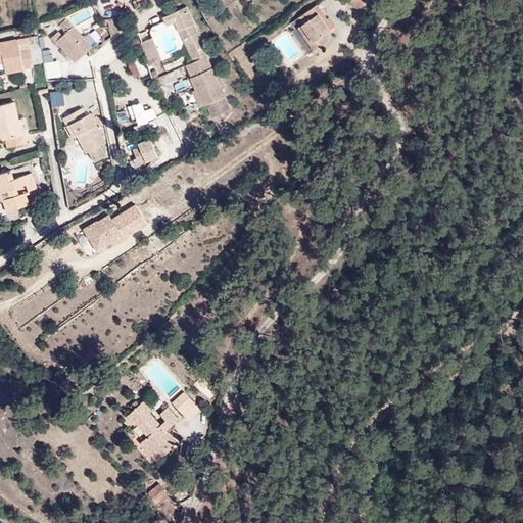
[(321,7),(316,0),(298,12),(303,19),(299,21),(311,38),(307,40),(313,46),(328,36),(326,33),(328,32),(326,28),(328,27),(316,10),(321,7)]
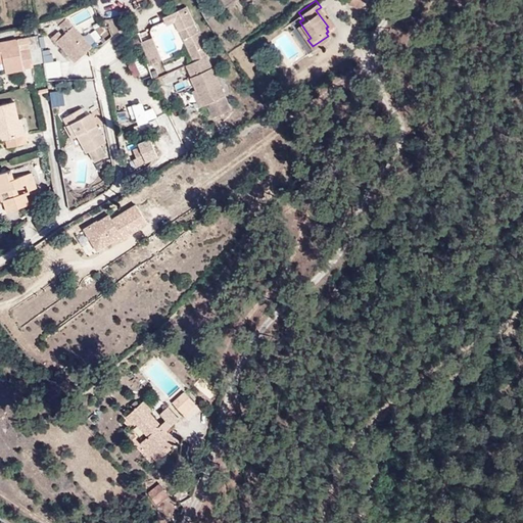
[(167,26),(172,24),(171,20),(178,17),(179,20),(183,30),(180,31),(194,62),(186,65),(192,78),(190,78),(196,90),(203,106),(207,104),(209,103),(212,108),(209,109),(214,117),(230,110),(205,57),(208,55),(198,32),(197,33),(186,7),(163,17),(167,26)]
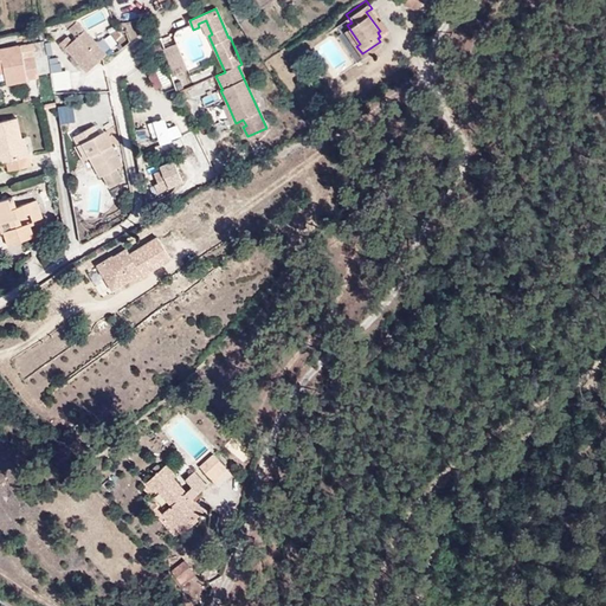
[(76,18),(68,26),(76,36),(65,46),(90,70),(109,51),(76,18)]
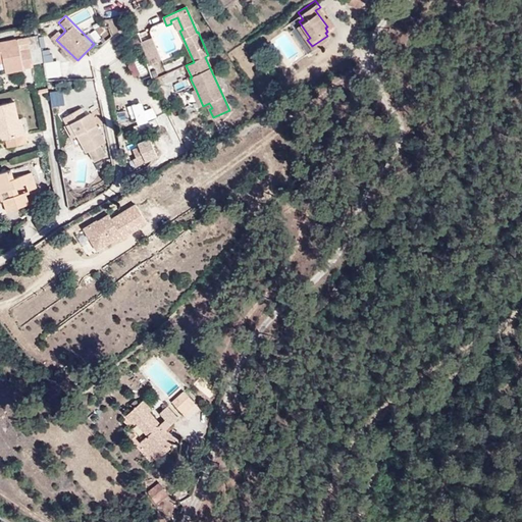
[(170,20),(171,23),(173,22),(178,32),(179,31),(183,30),(178,20),(177,17),(170,20)]
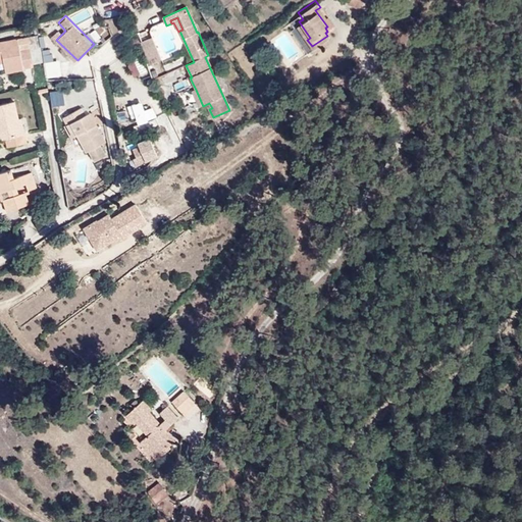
[(38,24),(36,23),(0,31),(0,34),(38,27),(38,24)]
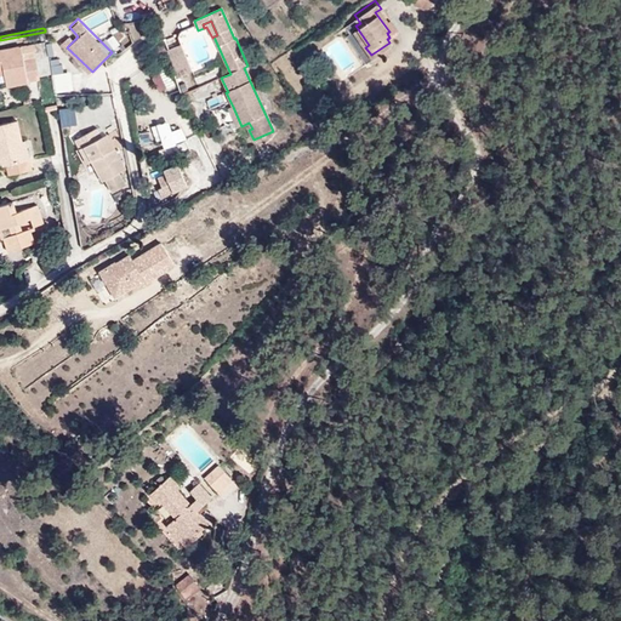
[(47,40),(34,41),(43,80),(55,77),(47,40)]
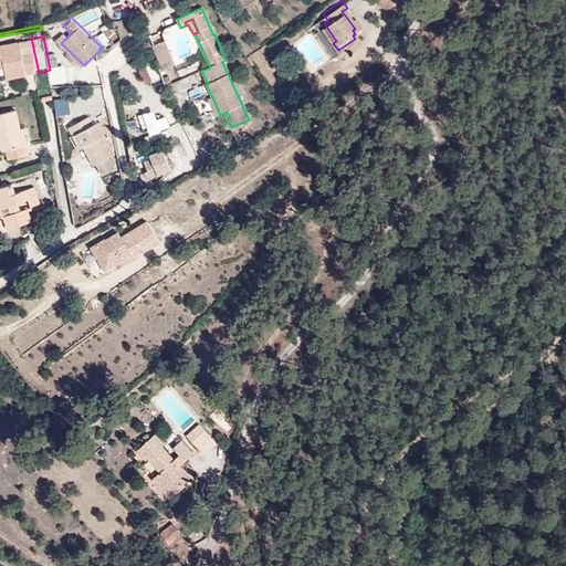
[(0,60),(4,60),(7,69),(9,80),(39,73),(31,38),(0,45),(0,60)]
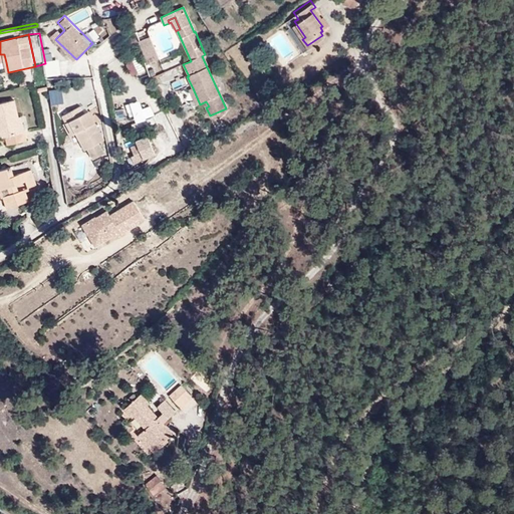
[(160,58),(151,36),(140,41),(148,63),(160,58)]
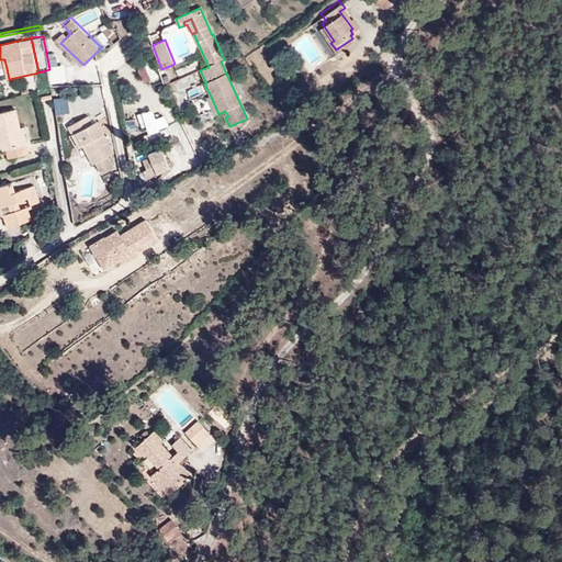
[(142,82),(148,80),(145,68),(138,70),(142,82)]
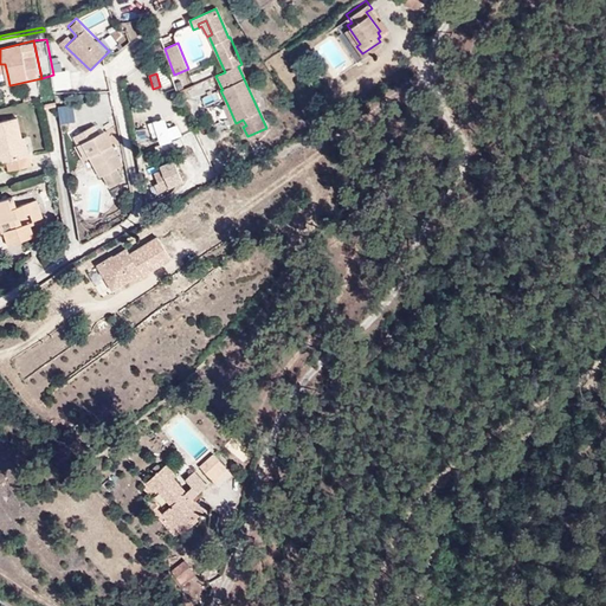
[(201,97),(205,104),(221,97),(219,90),(201,97)]
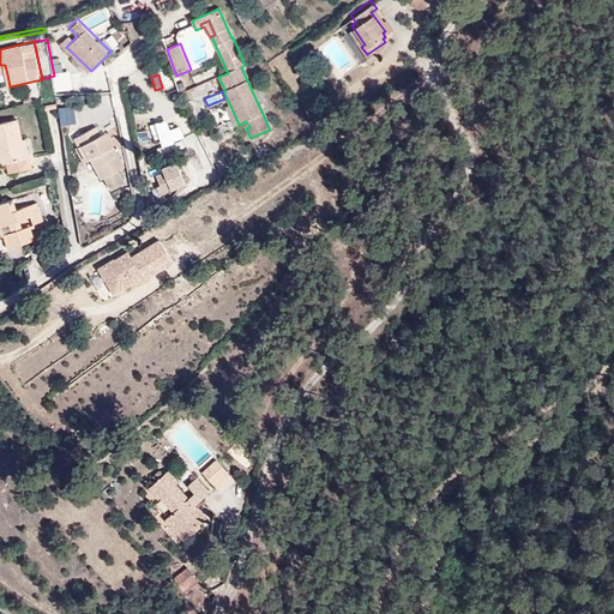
[(60,125),(76,122),(73,106),(59,107),(60,125)]
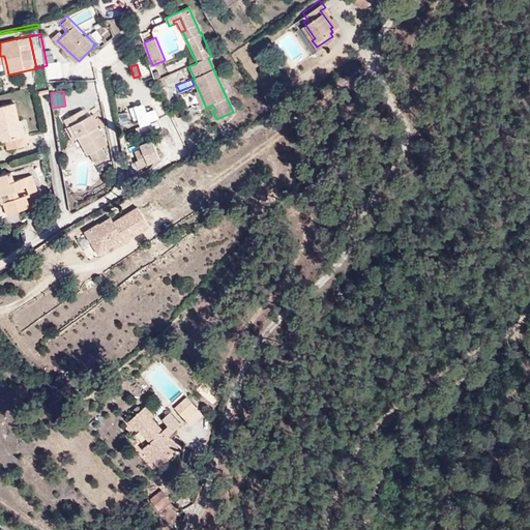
[(195,93),(202,110),(206,108),(199,91),(195,93)]
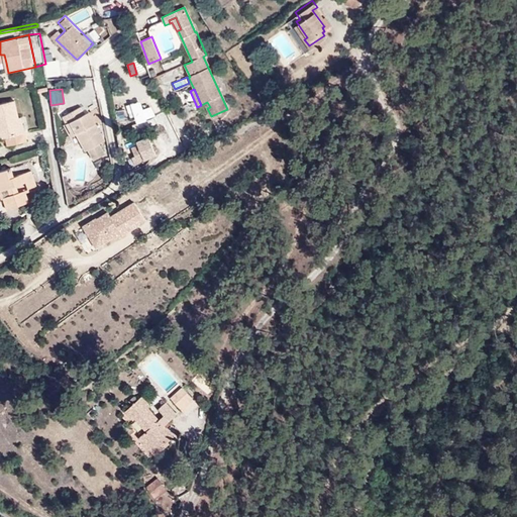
[(0,103),(0,137),(5,136),(7,145),(26,141),(24,132),(14,134),(11,119),(17,118),(13,101),(0,103)]
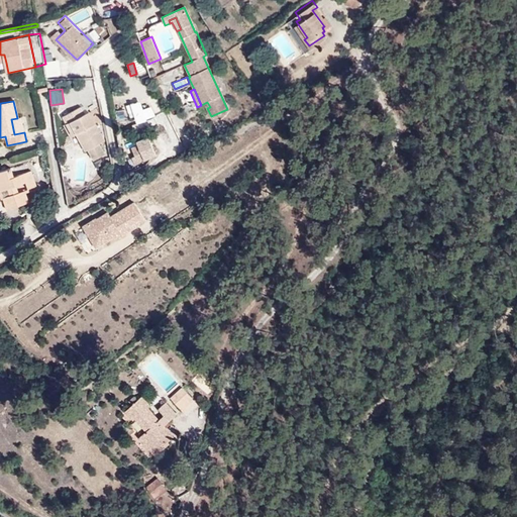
[(126,103),(114,104),(115,119),(127,119),(126,103)]
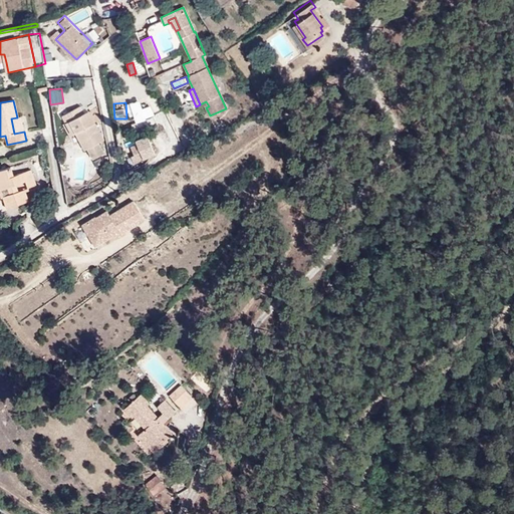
[(62,115),(66,123),(70,121),(76,134),(85,150),(87,149),(93,160),(104,154),(98,144),(104,141),(91,116),(88,118),(84,112),(83,113),(80,106),(67,112),(66,110),(63,112),(64,114),(62,115)]
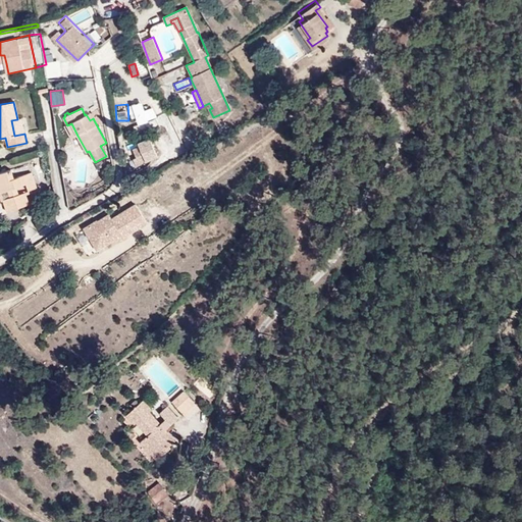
[(20,118),(17,119),(11,120),(14,136),(24,134),(20,118)]
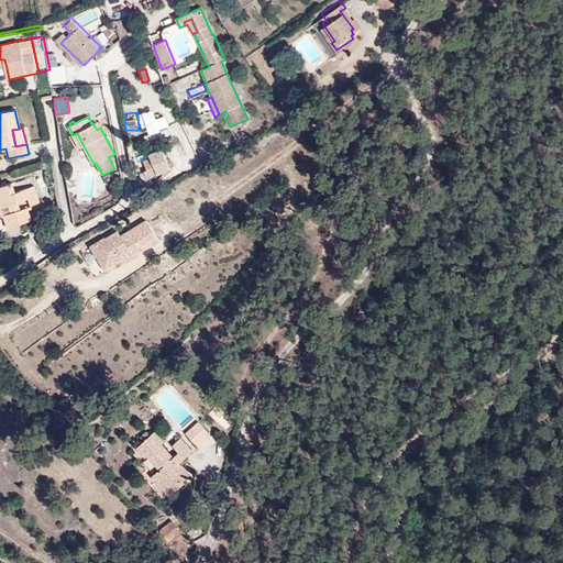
[(80,147),(84,146),(77,133),(73,135),(80,147)]
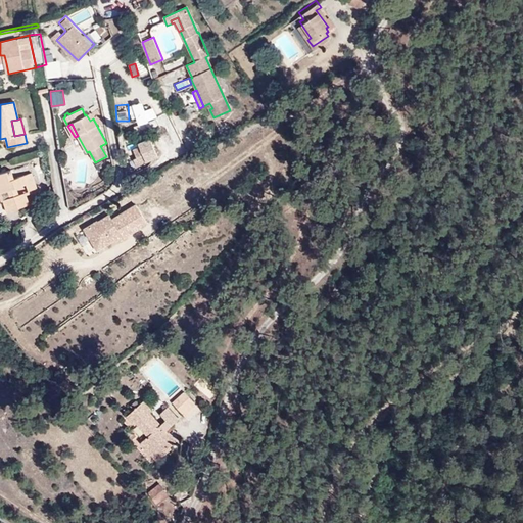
[(137,158),(134,159),(136,167),(157,156),(150,138),(138,144),(139,147),(133,150),(137,158)]
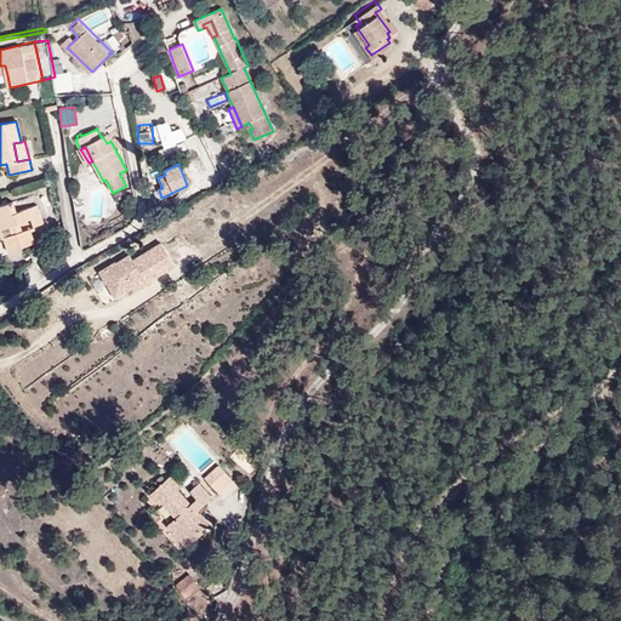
[(16,211),(12,203),(0,206),(0,229),(6,228),(9,237),(4,239),(9,252),(34,244),(29,232),(34,231),(33,227),(44,223),(36,205),(16,211)]
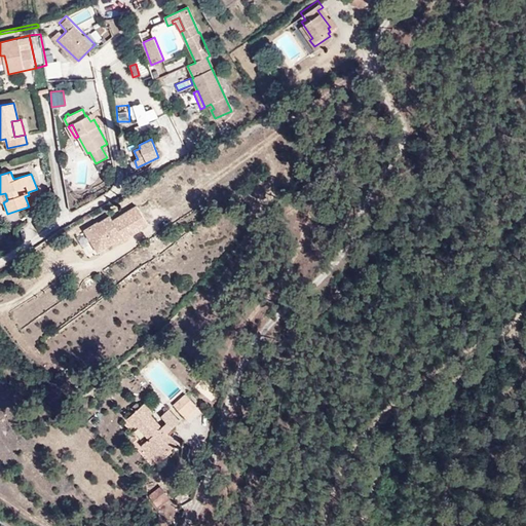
[(114,222),(109,214),(98,221),(102,229),(114,222)]
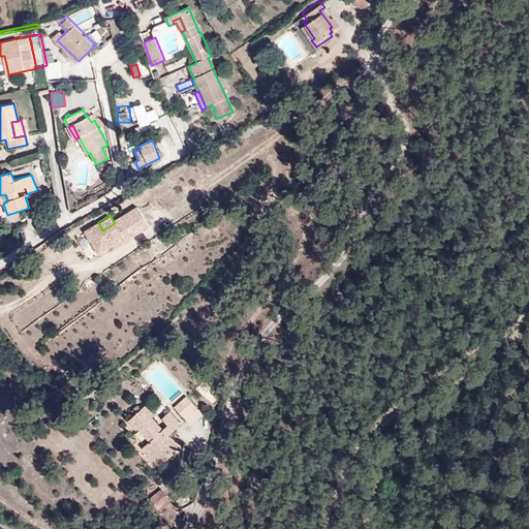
[(97,252),(123,237),(115,223),(102,230),(98,222),(85,230),(97,252)]
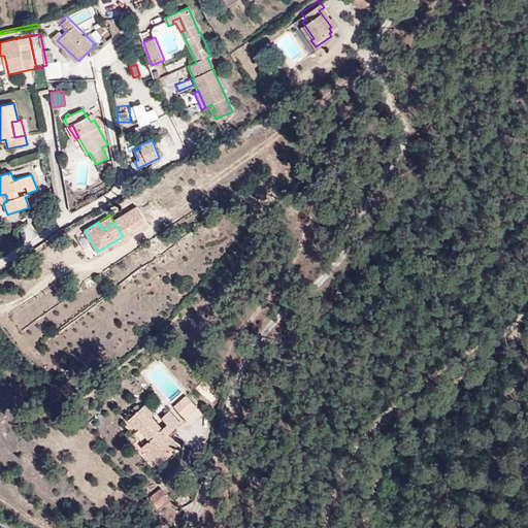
[(88,257),(95,253),(84,232),(76,236),(88,257)]
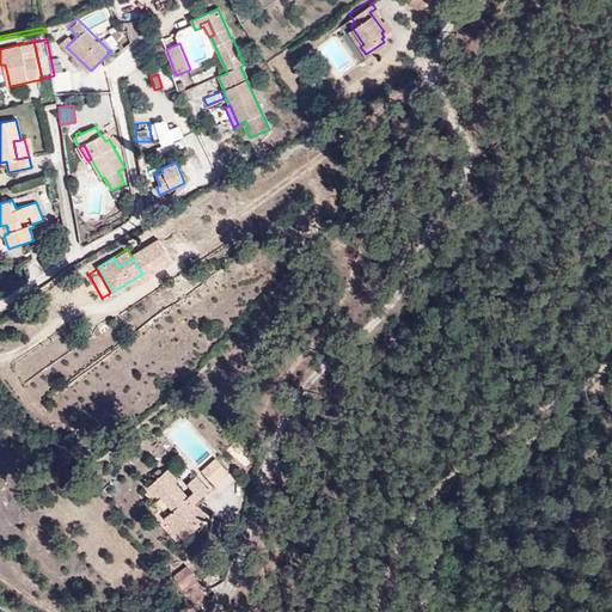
[(215,477),(228,465),(216,451),(203,464),(215,477)]
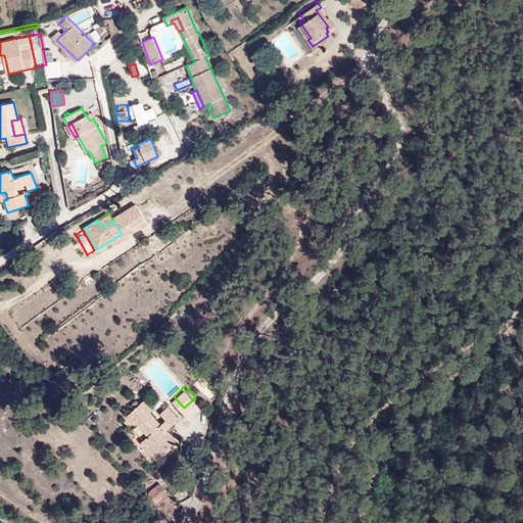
[(131,397),(134,401),(140,396),(137,392),(131,397)]
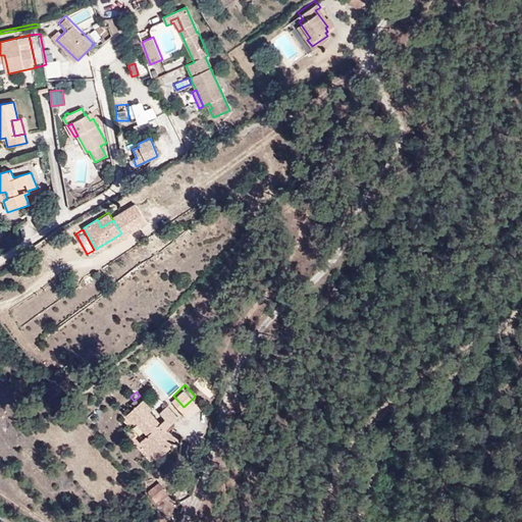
[(134,433),(150,452),(155,448),(162,455),(181,437),(167,420),(162,415),(143,393),(140,396),(134,401),(125,408),(131,414),(142,426),(134,433)]
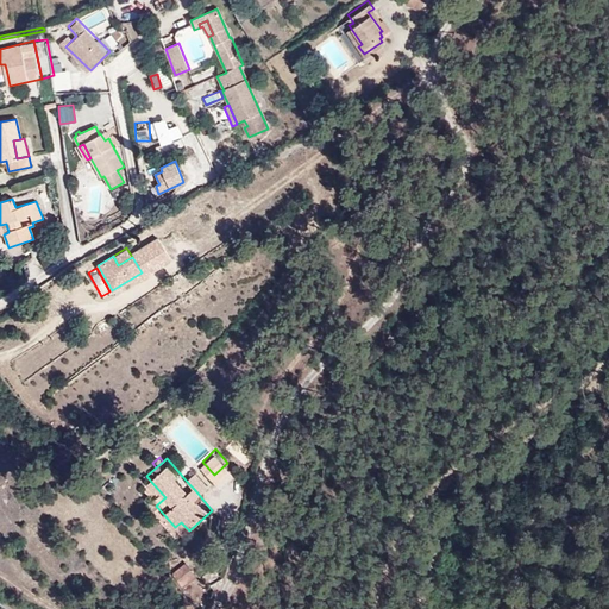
[(110,465),(102,459),(98,464),(104,470),(110,465)]
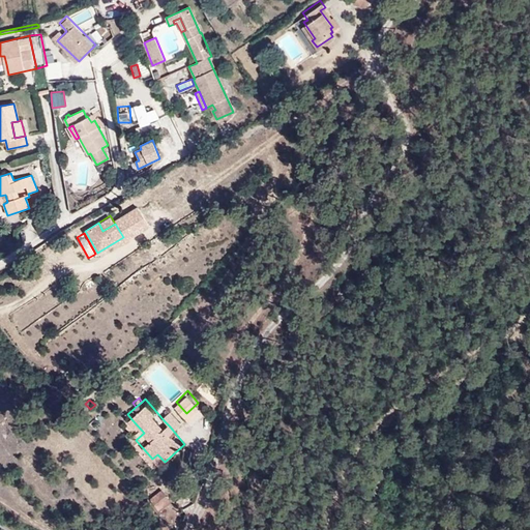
[(83,417),(90,409),(85,404),(78,412),(83,417)]
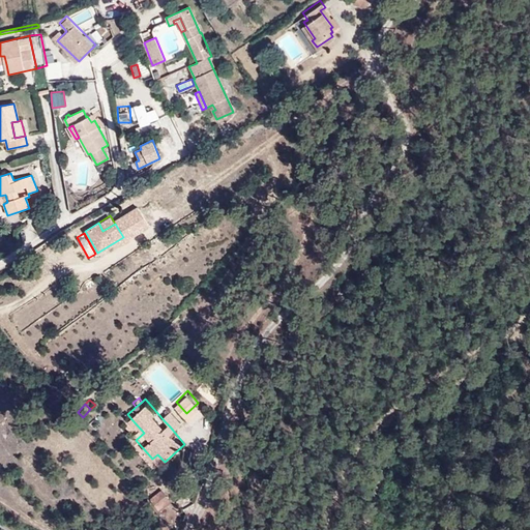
[(169,418),(165,421),(170,427),(181,417),(170,405),(163,411),(169,418)]
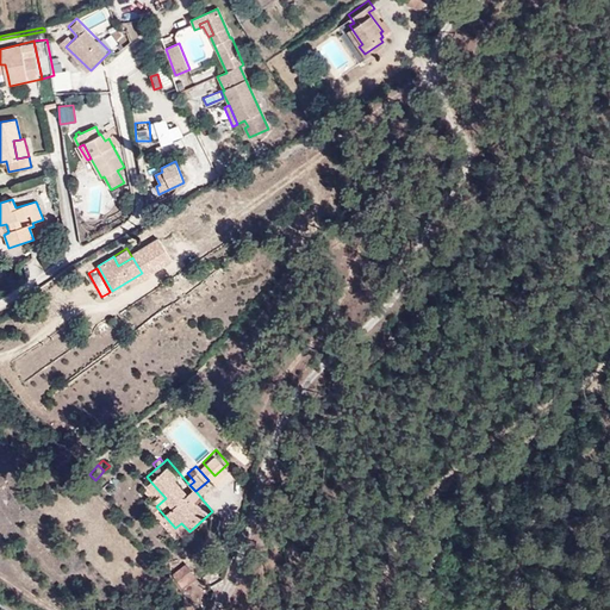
[(169,570),(180,580),(192,570),(182,559),(169,570)]
